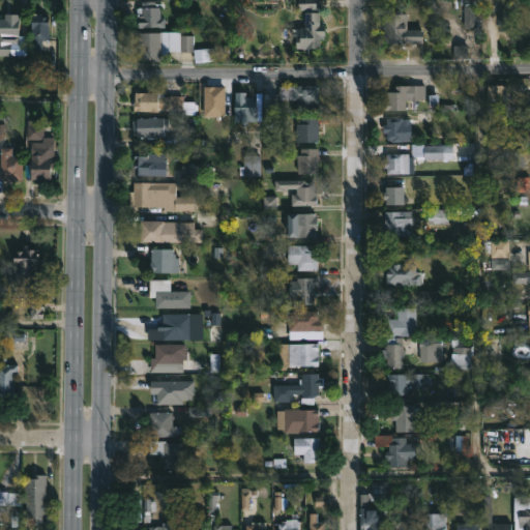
[(143,0),(155,1),(155,3),(165,3),(165,6),(162,6),(160,18),(165,18),(165,27),(144,26),(144,27),(139,27),(139,17),(138,17),(137,7),(142,7),(143,0)]
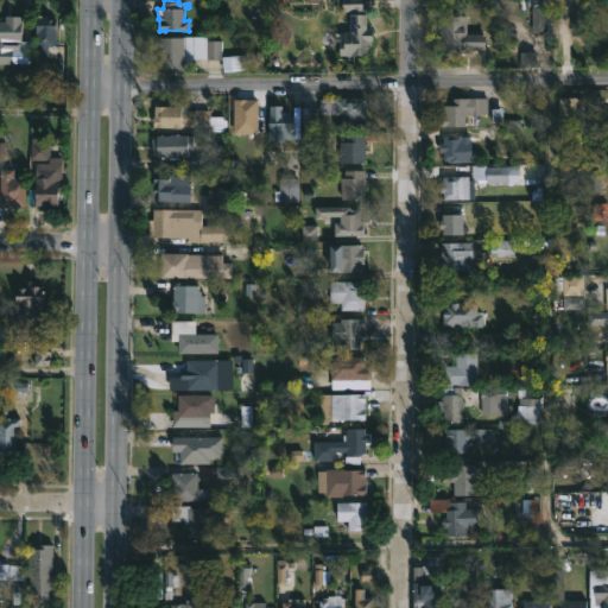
[(367,0),(367,14),(367,29),(373,29),(373,42),(371,42),(371,48),(336,46),(336,27),(352,29),(352,16),(342,16),(342,0),(367,0)]
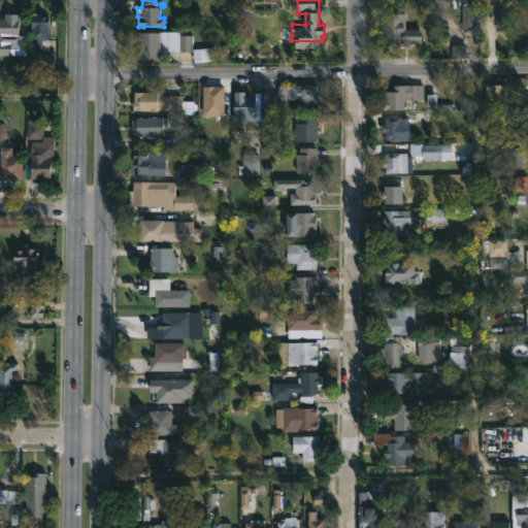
[(473,8),(465,8),(465,28),(473,28),(473,8)]
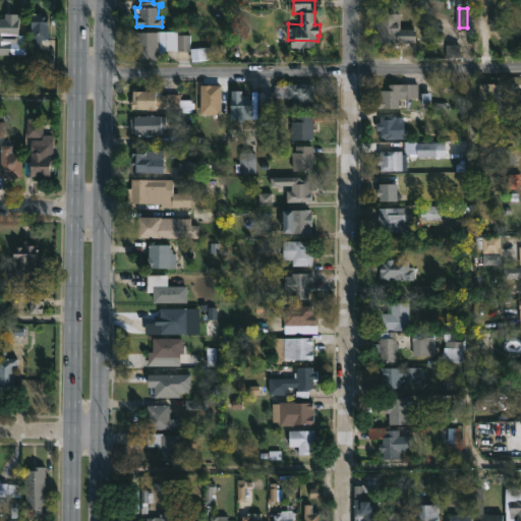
[(20,12),(20,35),(25,35),(25,54),(0,53),(0,17),(5,17),(5,12),(20,12)]
